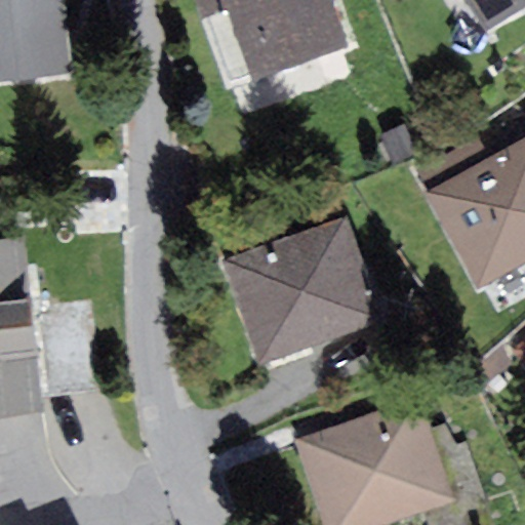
[(0,0),(0,82),(73,77),(67,0),(0,0)]
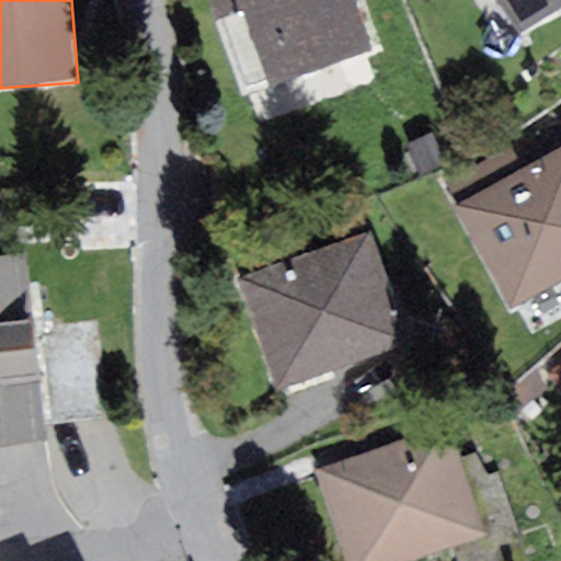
[(376,56),(356,0),(218,0),(226,20),(252,11),(279,89),(376,56)]
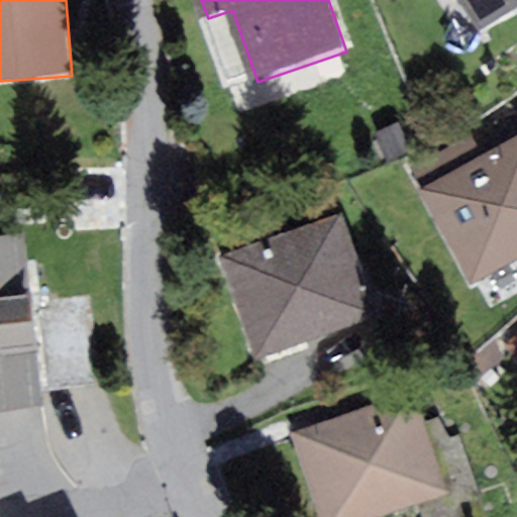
[(516,5),(516,0),(462,0),(482,28),(516,5)]
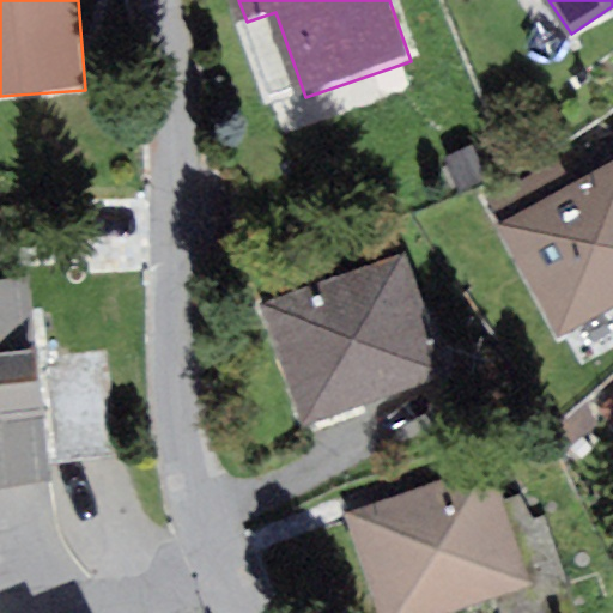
[(612,165),(501,224),(559,338),(612,309),(612,165)]
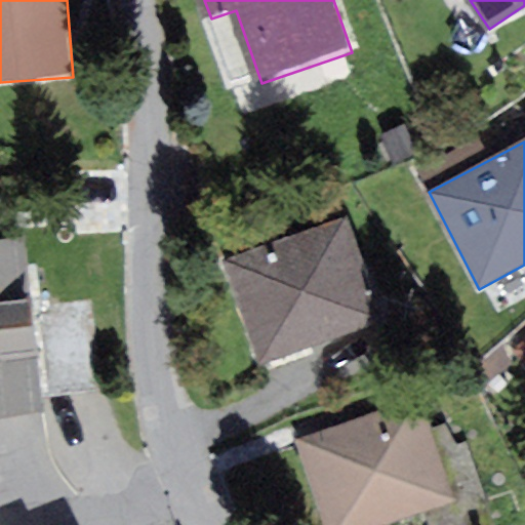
[(349,216),(224,258),(257,359),(382,317),(349,216)]
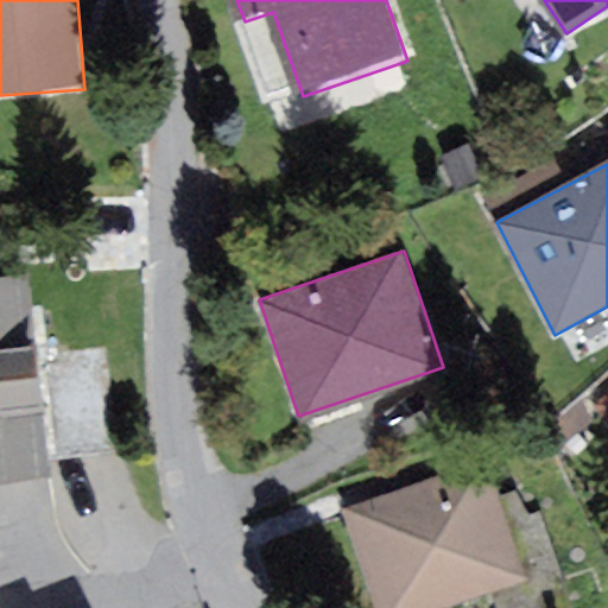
[(27,276),(0,278),(0,464),(46,461),(27,276)]
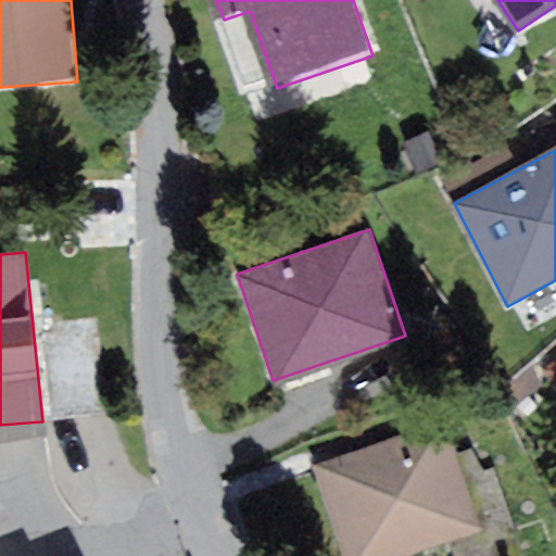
[(555,365),(541,378),(555,396),(555,365)]
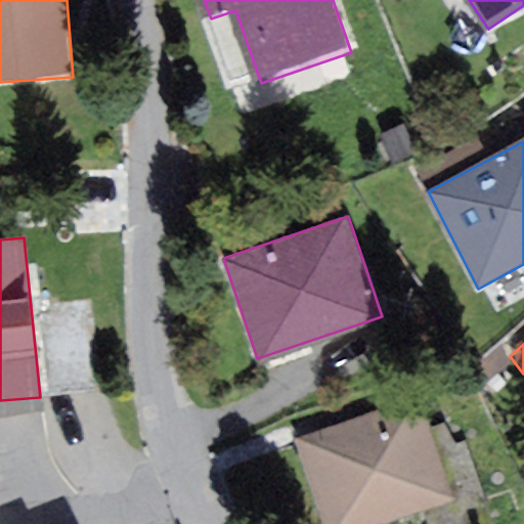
[(302,438),(329,523),(387,523),(452,504),(420,400),(360,420),(302,438)]
